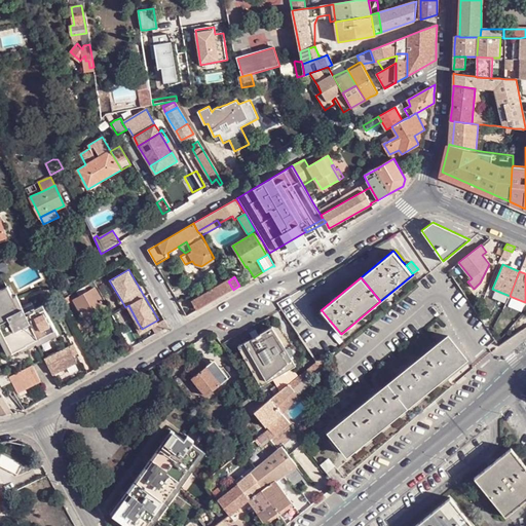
[(197,310),(233,290),(228,282),(192,301),(197,310)]
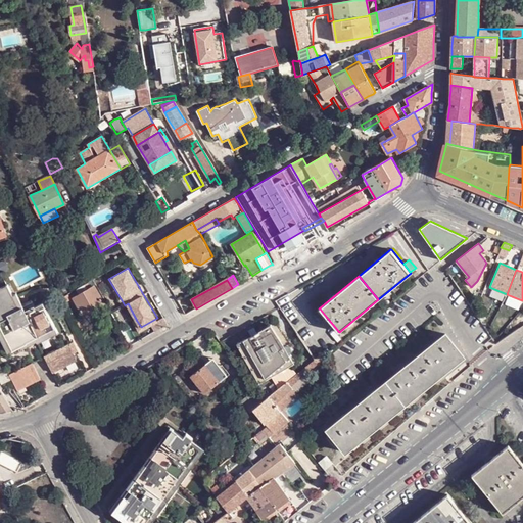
[(92,287),(88,283),(76,289),(79,295),(92,287)]
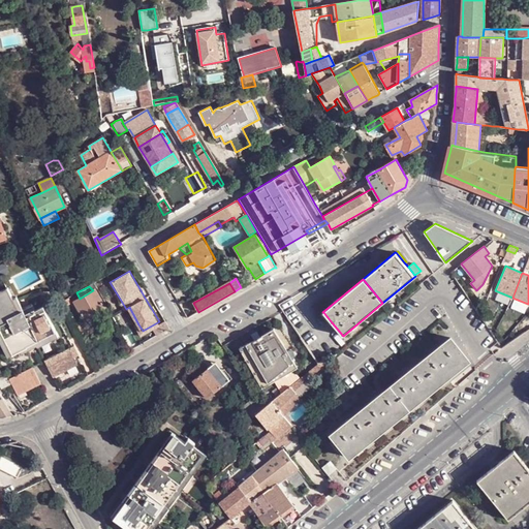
[(20,310),(13,299),(7,287),(0,290),(0,330),(12,353),(27,346),(35,341),(35,342),(56,332),(44,309),(37,313),(35,310),(32,304),(23,309),(20,310)]
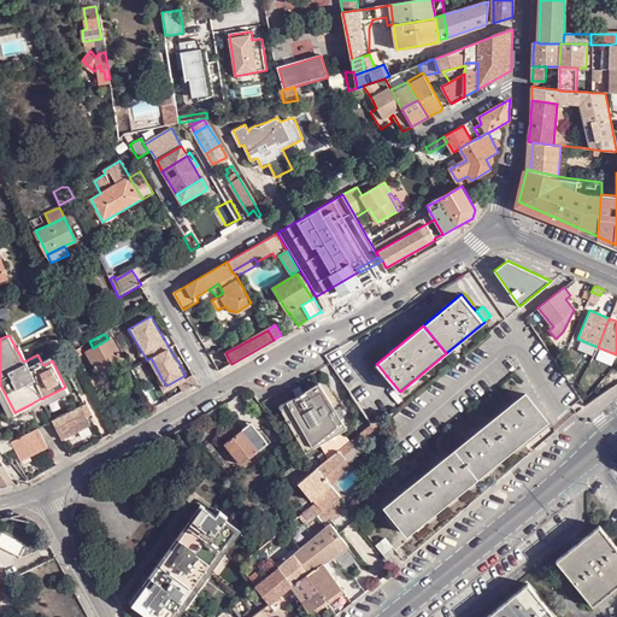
[(111,338),(109,339),(93,348),(87,351),(100,372),(123,359),(111,338)]
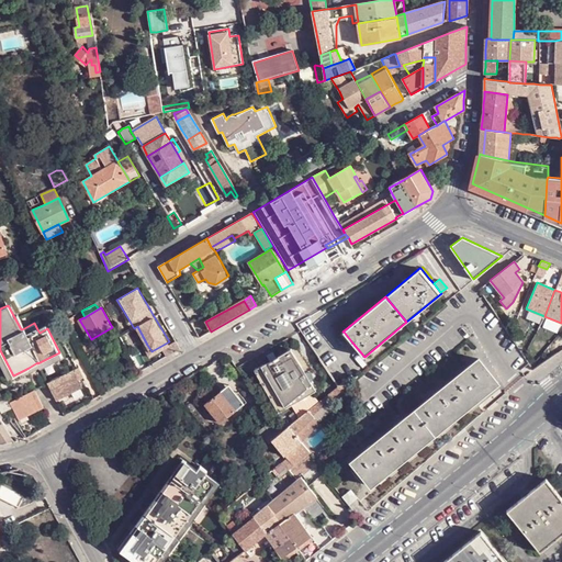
[(18,315),(14,317),(21,329),(24,328),(18,315)]
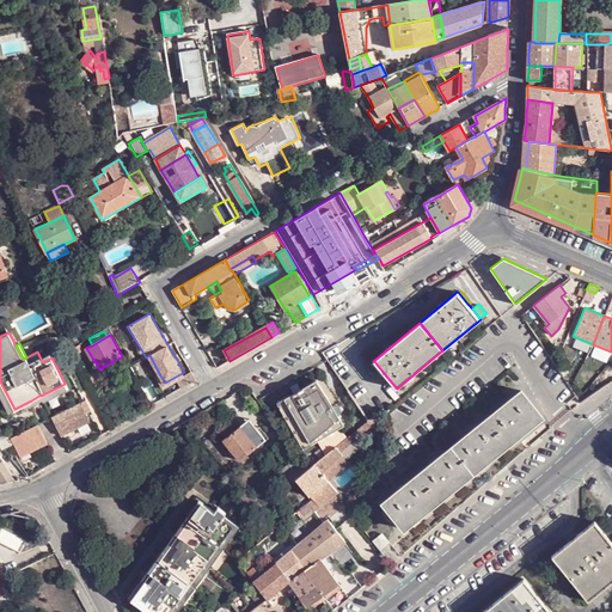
[(380,375),(384,373),(374,361),(371,363),(380,375)]
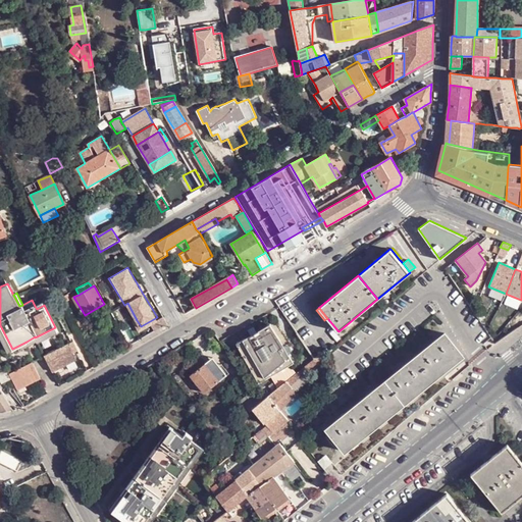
[(73,319),(80,329),(85,327),(79,316),(73,319)]
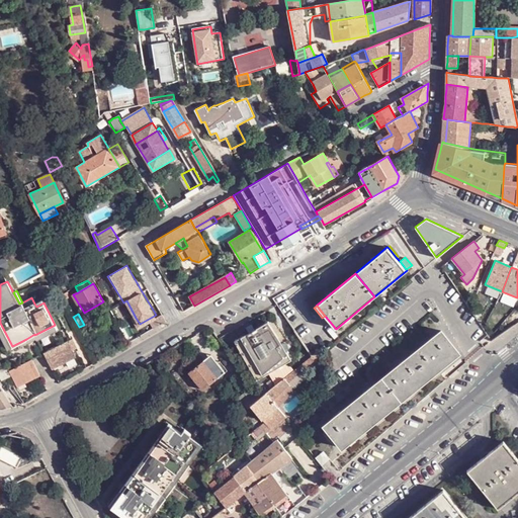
[(157,318),(156,315),(140,324),(136,318),(134,320),(139,329),(150,323),(157,318)]
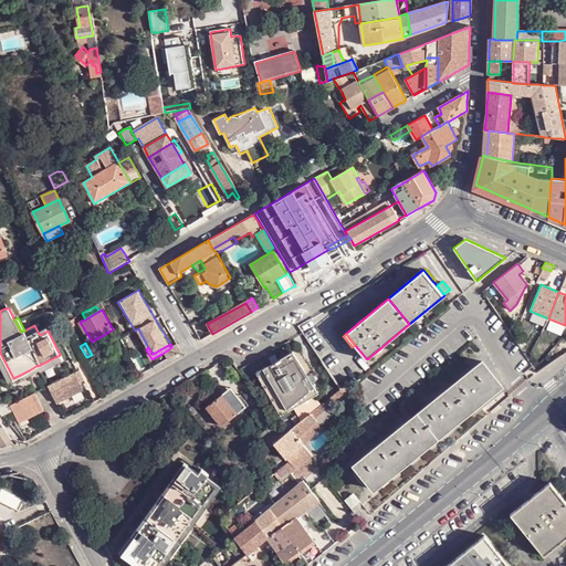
[(171,347),(164,353),(168,359),(181,352),(177,345),(171,347)]
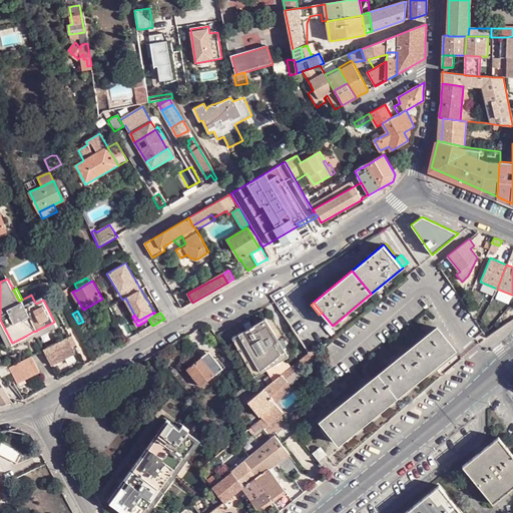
[(232,338),(254,376),(289,356),(284,348),(286,345),(287,342),(287,337),(271,315),(264,319),(263,320),(259,322),(257,325),(255,329),(253,329),(249,332),(248,334),(247,333),(244,332),(241,333),(232,338)]
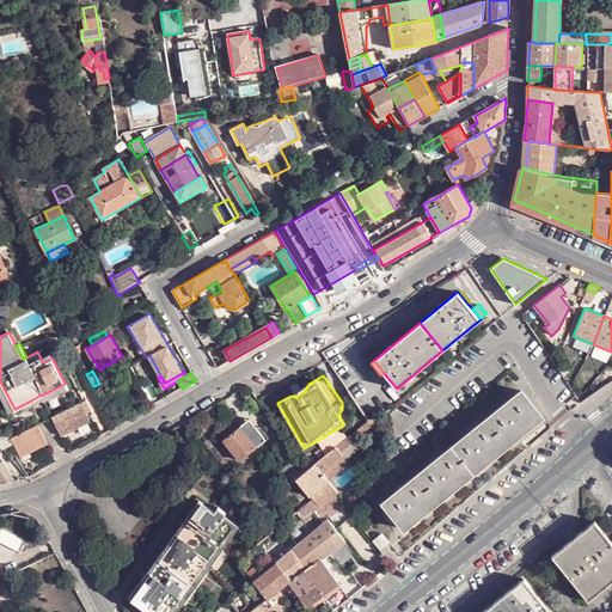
[(383,502),(404,530),(411,524),(410,521),(430,505),(432,507),(446,495),(445,493),(465,476),(466,478),(481,467),(479,465),(500,448),(501,451),(515,439),(513,436),(534,420),(536,422),(543,416),(521,390),(383,502)]
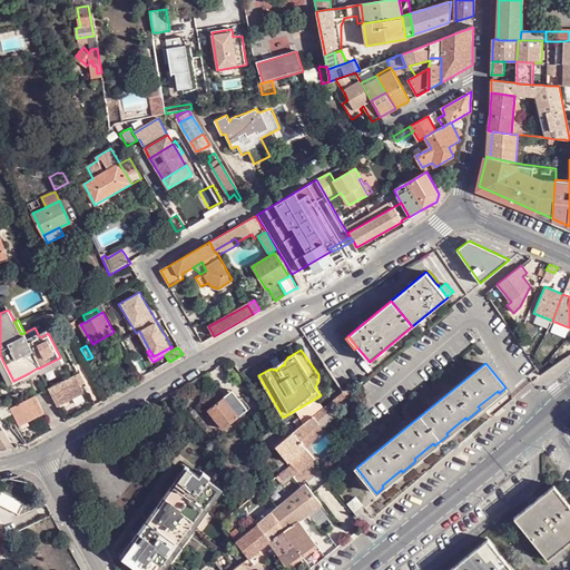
[(74,375),(48,387),(57,406),(84,393),(74,375)]
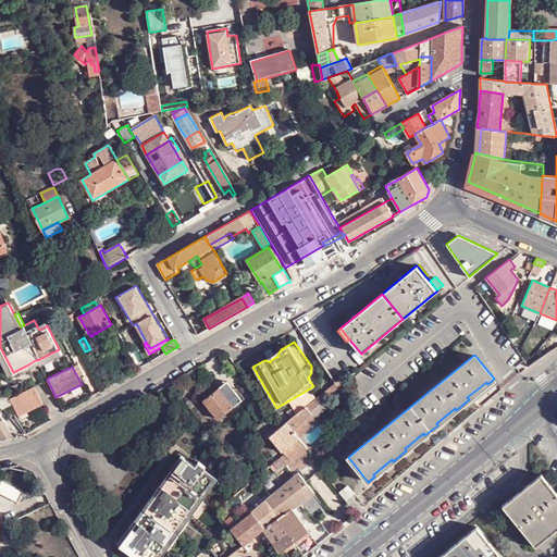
[(351,375),(349,371),(342,379),(345,383),(353,376),(351,375)]
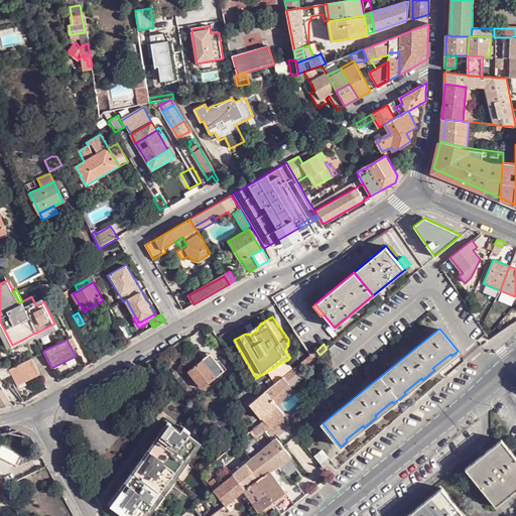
[(315,351),(310,355),(284,377),(288,381),(298,373),(302,369),(319,355),(316,351),(315,351)]
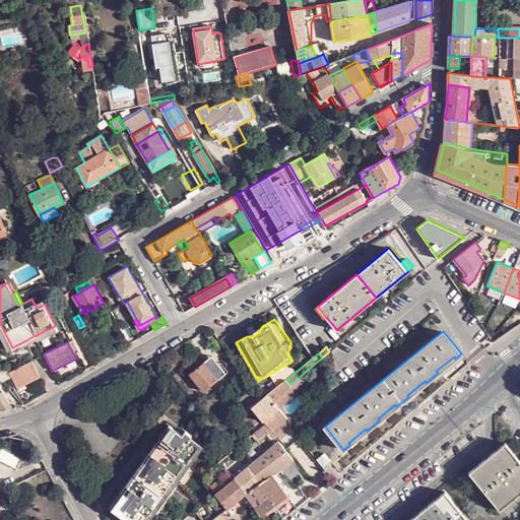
[(210,355),(206,360),(221,377),(224,374),(210,355)]
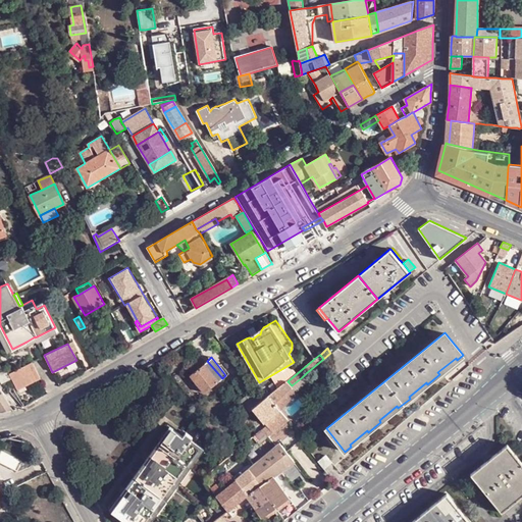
[(9,373),(11,378),(17,388),(40,378),(32,361),(9,373)]
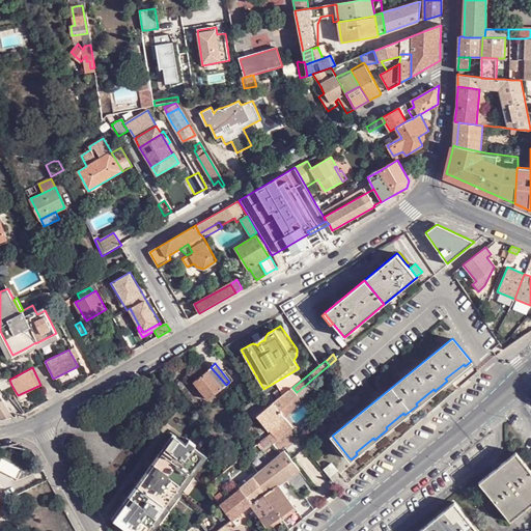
[(226,385),(211,367),(194,381),(207,399),(226,385)]
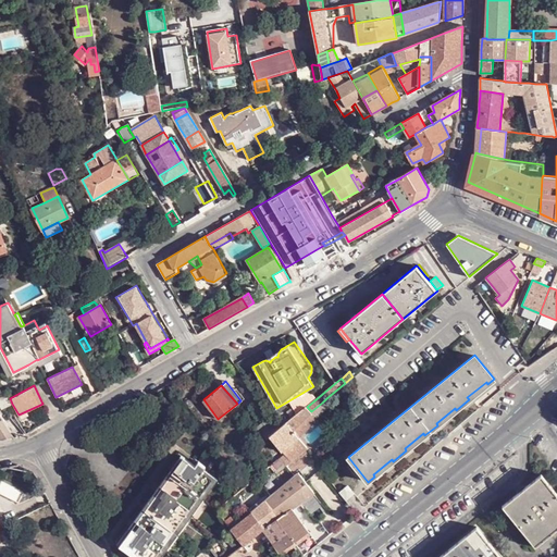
[(0,404),(2,409),(12,404),(10,398),(8,394),(0,397),(0,404)]
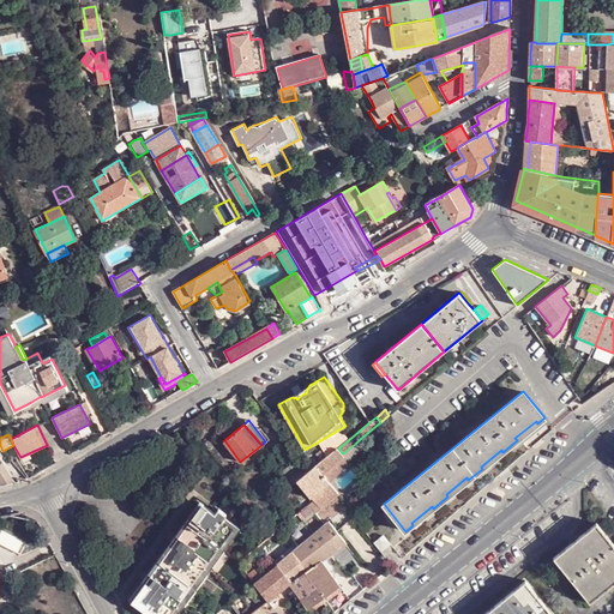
[(365,444),(360,439),(355,444),(360,449),(365,444)]
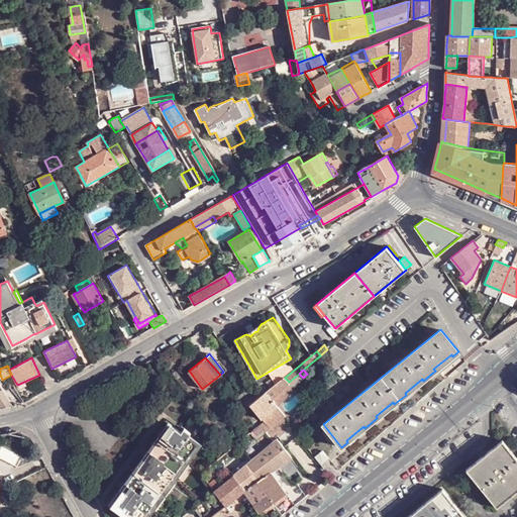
[(289,382),(285,378),(267,392),(277,405),(294,389),(289,382)]
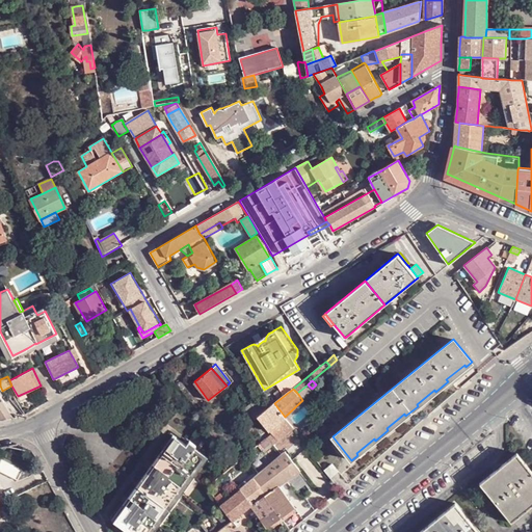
[(267,409),(258,398),(245,409),(254,420),(259,416),(267,409)]
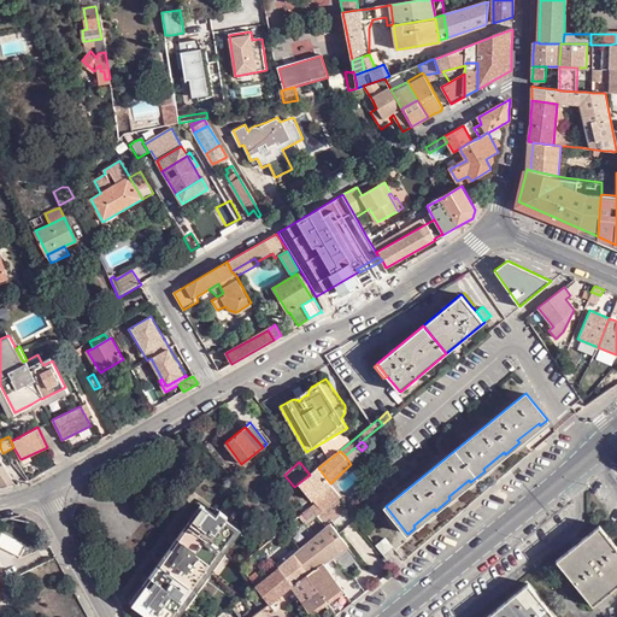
[(10,477),(1,465),(0,466),(0,487),(0,488),(15,485),(10,477)]
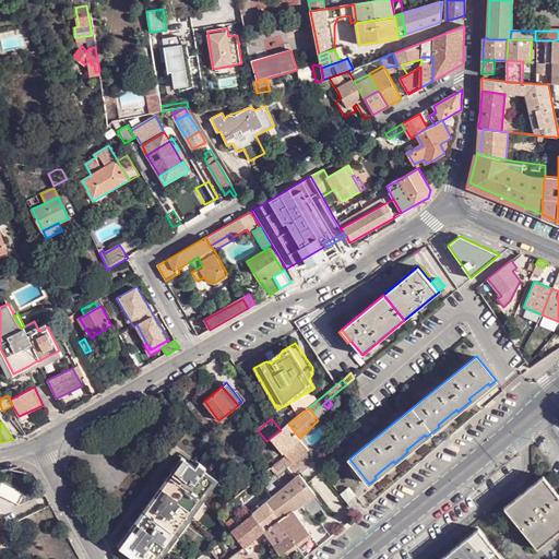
[(299,438),(288,424),(286,425),(281,430),(272,437),(283,451),(299,438)]
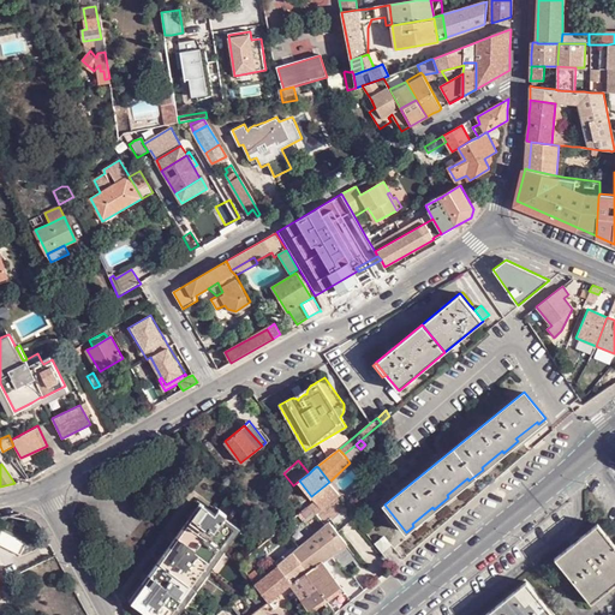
[(220,520),(208,509),(132,604),(145,614),(181,614),(243,538),(238,535),(228,525),(232,521),(224,515),(220,520)]
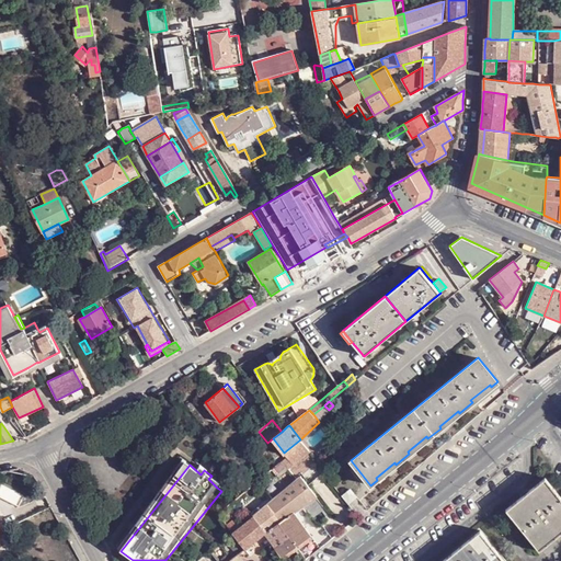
[(232,530),(245,547),(264,533),(283,554),(311,535),(294,513),(317,495),(300,474),(248,518),(239,526),(232,530)]
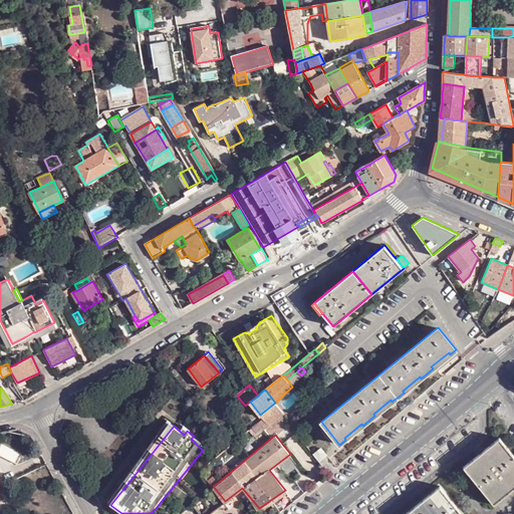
[(495,504),(513,488),(513,456),(500,439),(464,468),(495,504)]
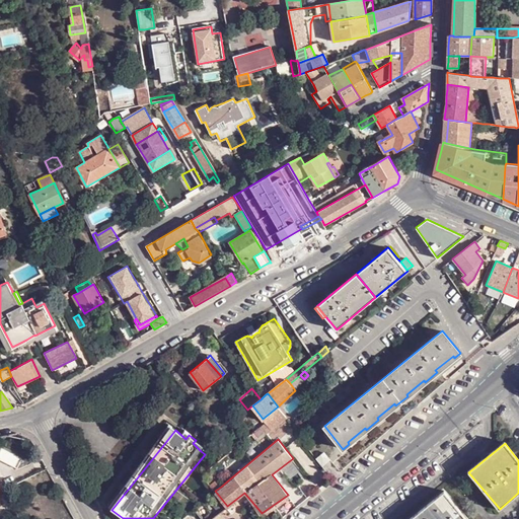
[(240,460),(231,450),(224,455),(202,473),(210,485),(215,479),(216,479),(240,460)]
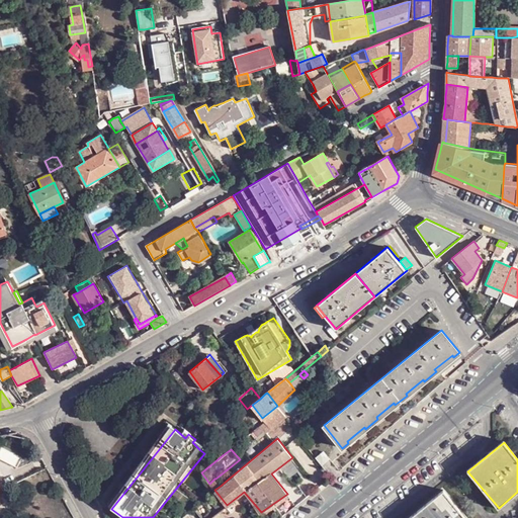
[(209,484),(214,490),(221,486),(219,483),(216,479),(209,484)]
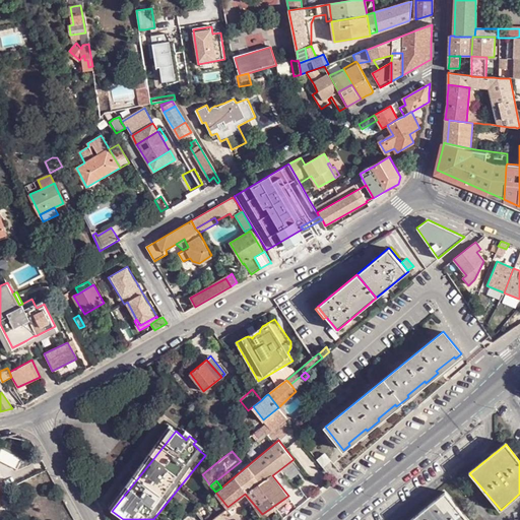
[(468,519),(446,491),(409,519),(468,519)]
